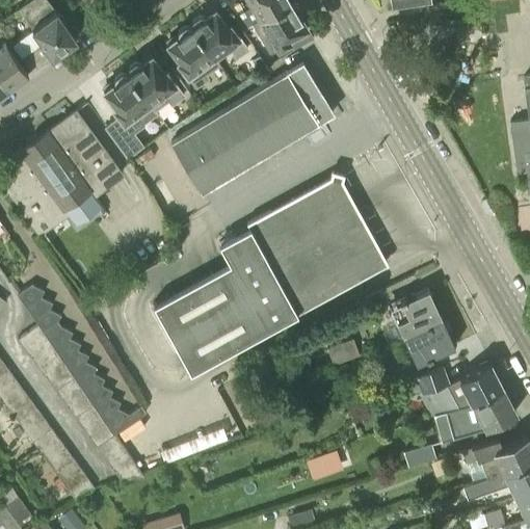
[(31,47),(20,55),(33,73),(77,41),(47,0),(33,0),(20,10),(42,44),(33,49),(31,47)]
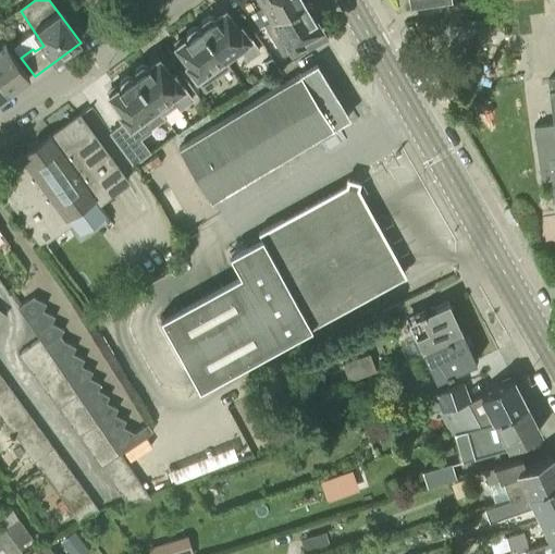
[(266,27),(307,1),(305,0),(231,0),(242,20),(251,34),(266,26),(266,27)]
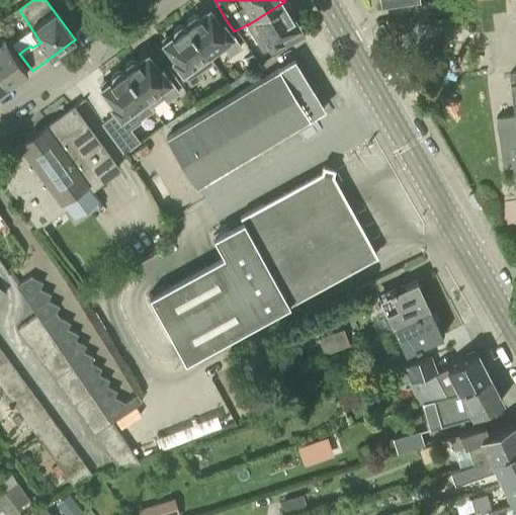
[(282,45),(285,51),(307,39),(285,1),(247,25),(264,55),(271,51),(271,52),(282,45)]
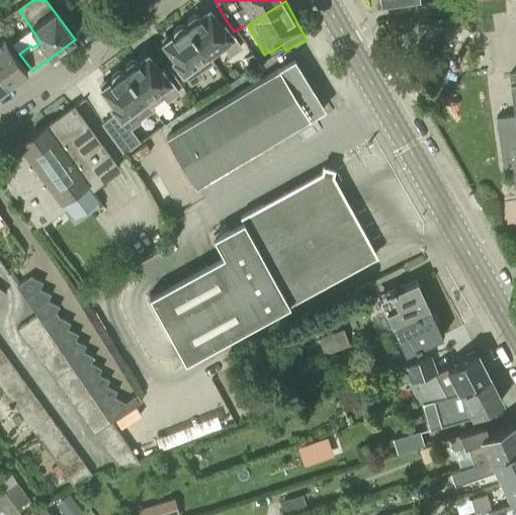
[(231,60),(243,51),(225,25),(223,26),(210,9),(187,26),(216,66),(216,65),(216,64),(228,55),(231,60)]
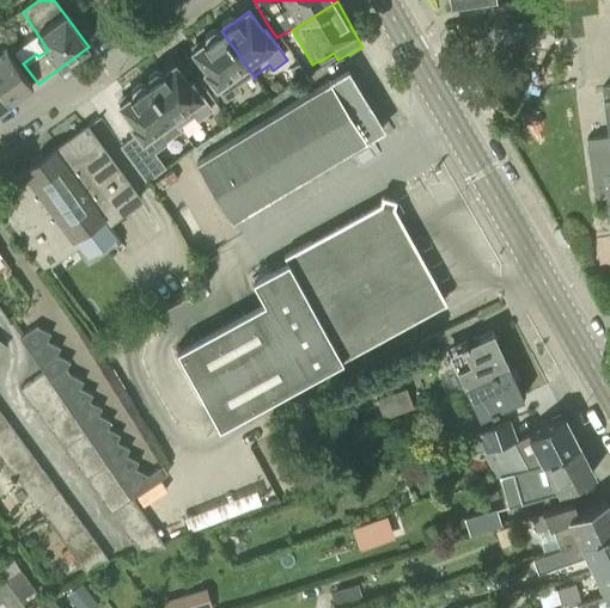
[(243,92),(241,88),(255,78),(221,31),(194,51),(208,72),(206,73),(227,103),(243,92)]
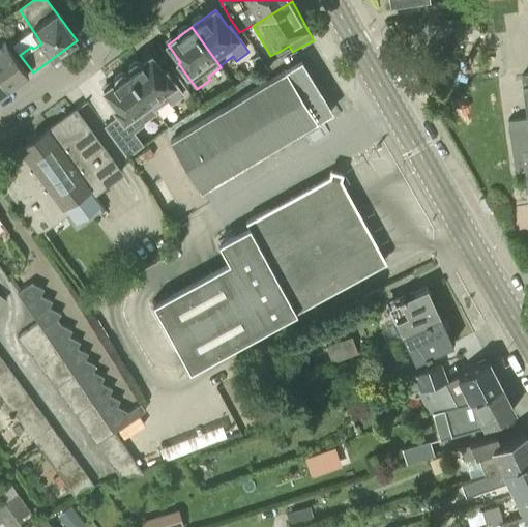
[(6,45),(0,49),(0,77),(9,90),(29,76),(6,45)]
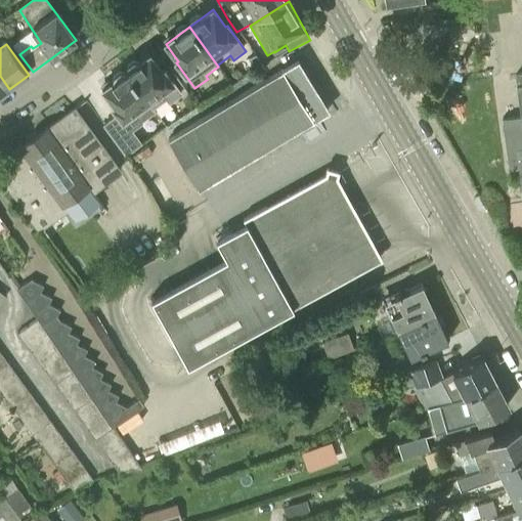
[(167,101),(171,106),(183,96),(165,72),(163,73),(150,55),(127,73),(155,111),(167,101)]
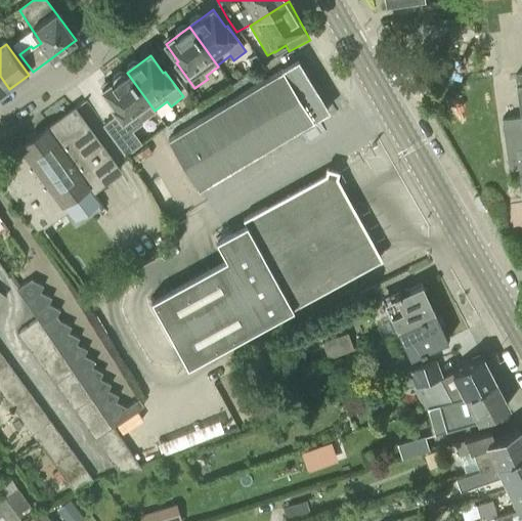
[(257,73),(264,68),(257,56),(250,61),(257,73)]
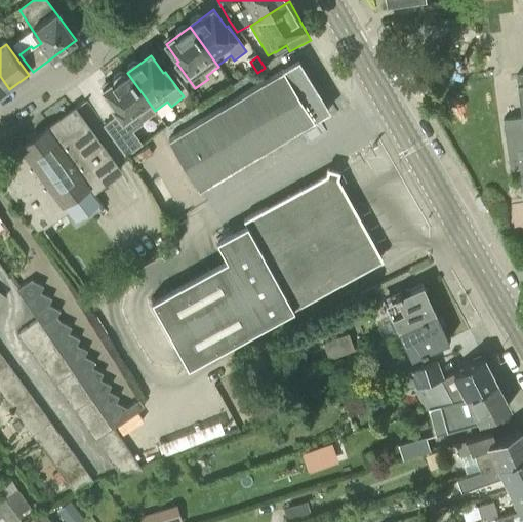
[(330,113),(300,64),(170,142),(200,193),(300,130),(303,134),(316,126),(314,123),(330,113)]
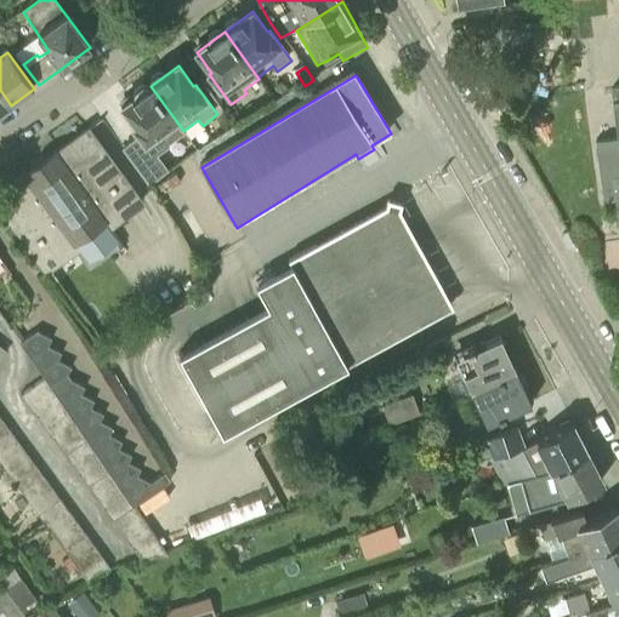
[(136,92),(136,97),(123,107),(137,127),(135,129),(141,137),(123,149),(152,186),(169,172),(159,156),(171,148),(170,144),(185,135),(151,86),(148,87),(143,86),(136,92)]
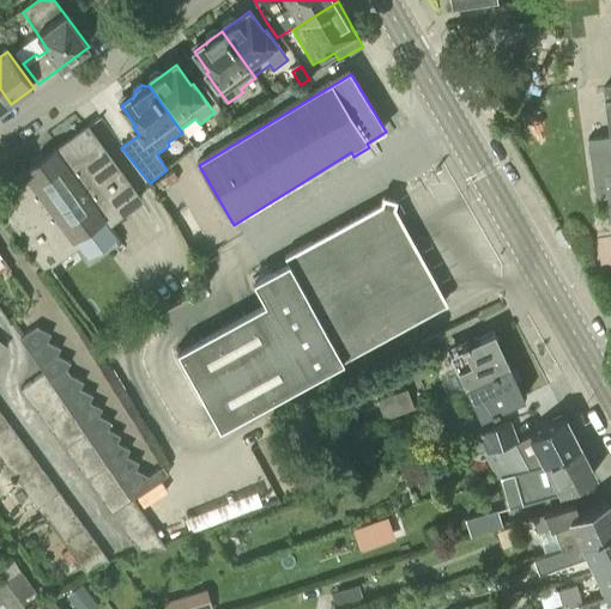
[(610,87),(606,89),(610,119),(610,138),(593,141),(592,140),(591,140),(599,200),(600,200),(600,199),(610,198),(610,87)]
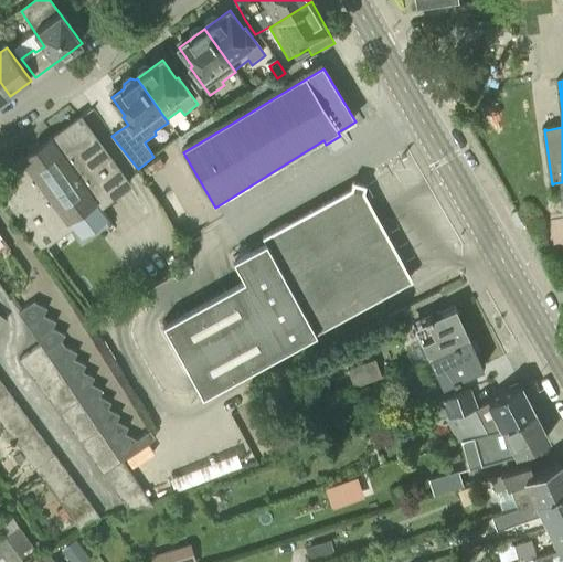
[(0,103),(10,96),(0,82),(0,103)]
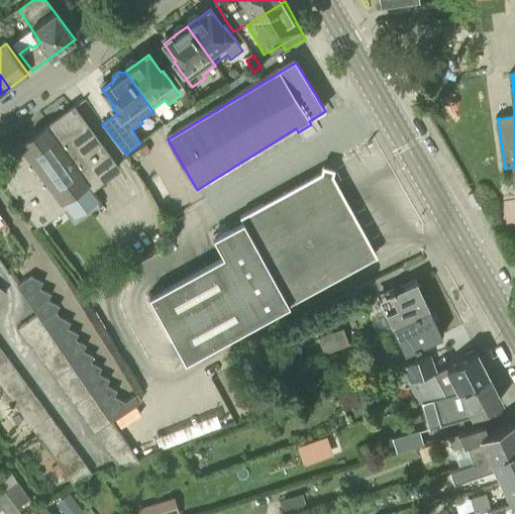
[(196,106),(192,101),(185,106),(189,111),(196,106)]
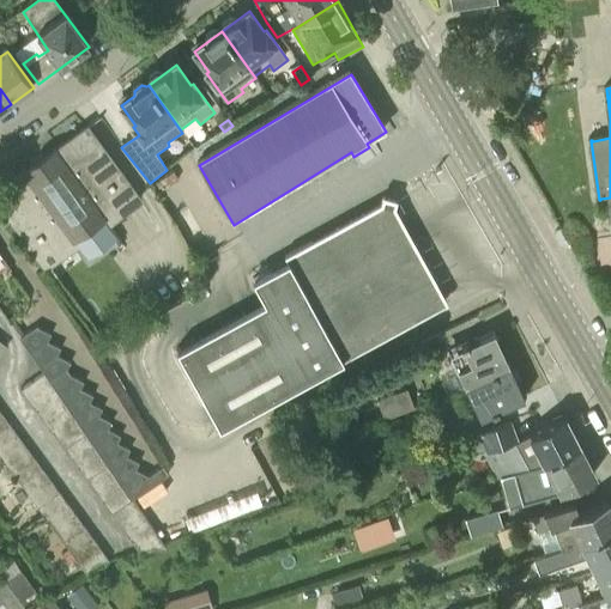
[(108,230),(143,203),(103,148),(89,129),(0,193),(0,207),(48,273),(84,247),(79,241),(103,224),(108,230)]
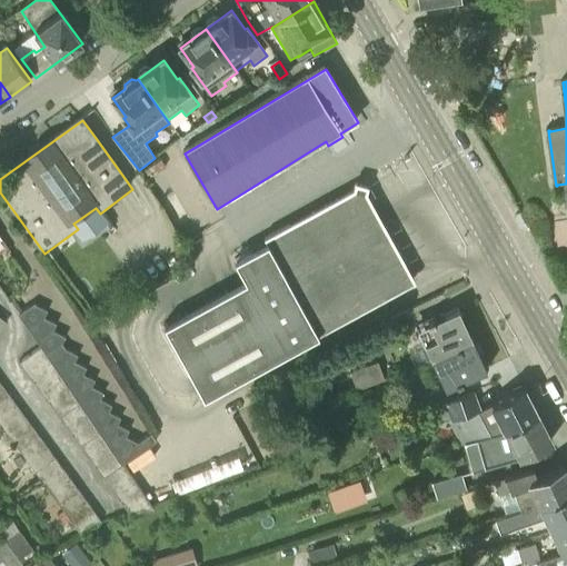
[(206,399),(396,295),(415,284),(406,268),(362,189),(267,241),(269,244),(237,262),(247,283),(166,328),(199,387),(206,399)]
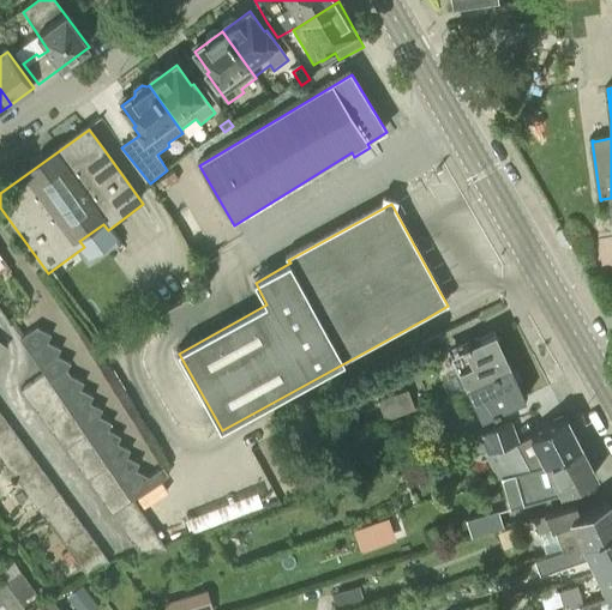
[(22,340),(29,352),(40,330),(39,328),(22,340)]
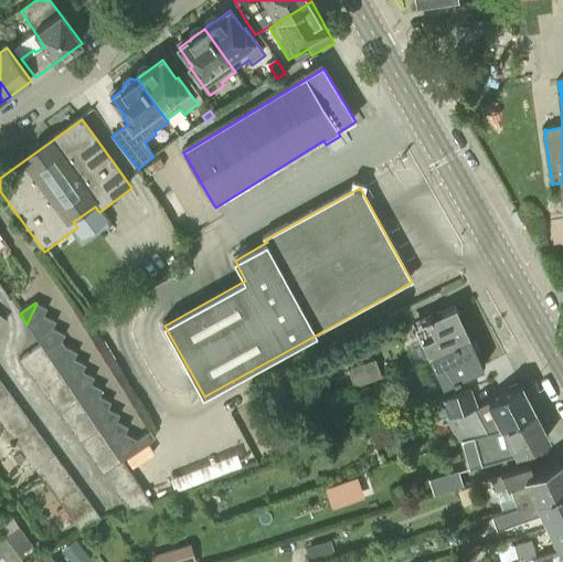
[(35,338),(45,317),(49,310),(36,304),(27,325),(35,338)]
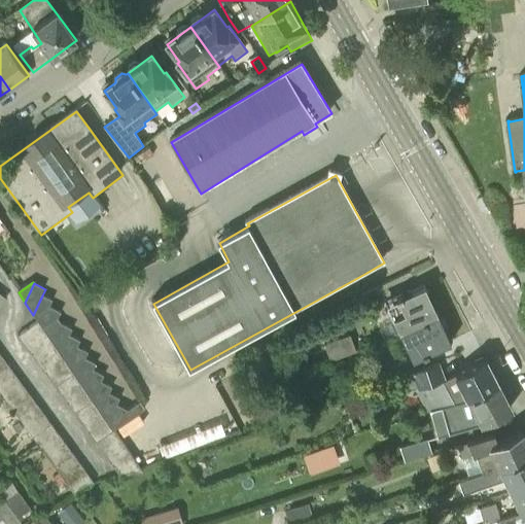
[(401,335),(439,317),(425,287),(413,293),(410,288),(385,301),(401,335)]
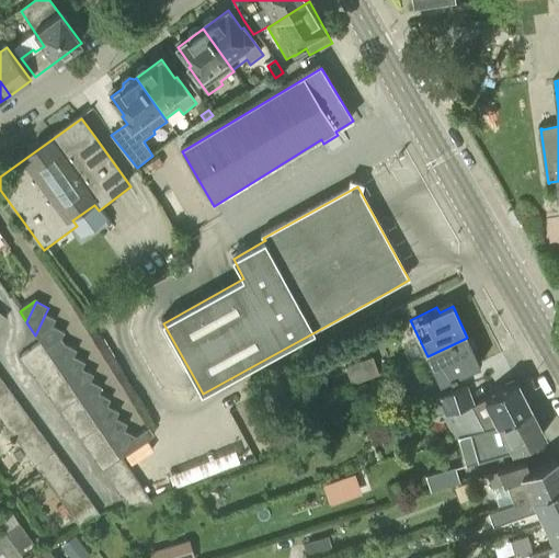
[(44,349),(54,327),(56,321),(45,315),(35,336),(41,344),(44,349)]
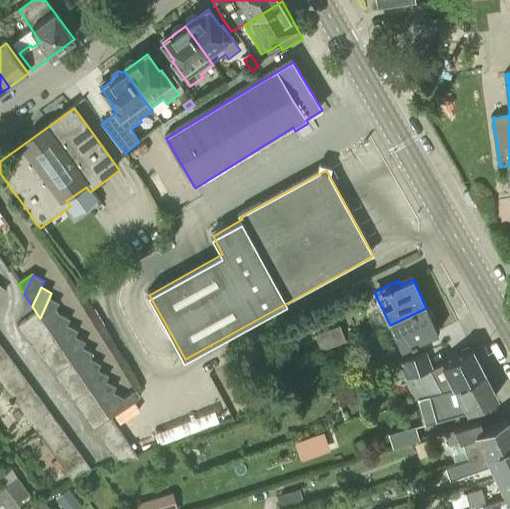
[(48,329),(57,311),(59,304),(49,298),(40,318),(48,329)]
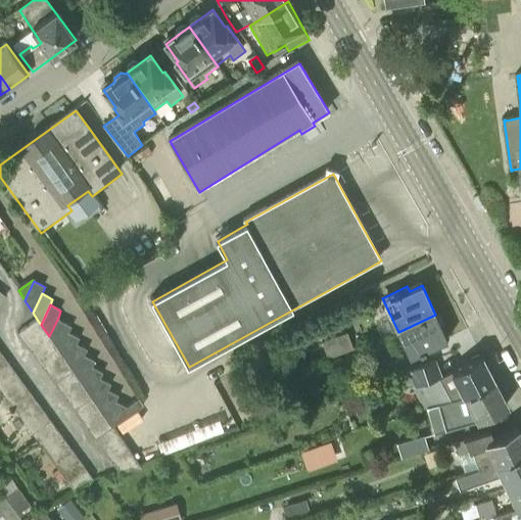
[(398,332),(411,359),(448,341),(435,315),(398,332)]
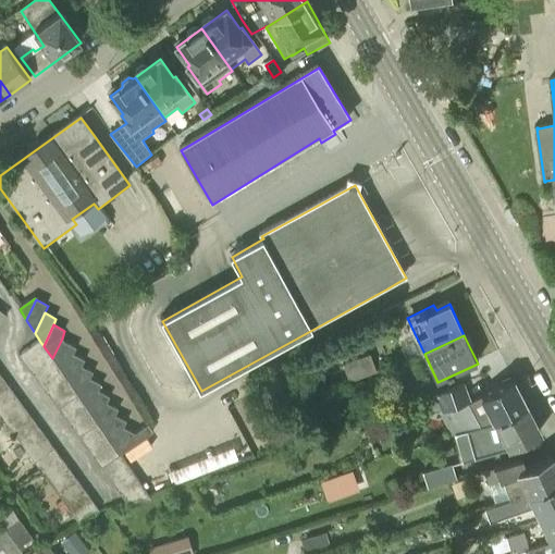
[(65,376),(74,355),(77,348),(65,343),(62,339),(52,358),(53,359),(60,369),(65,376)]
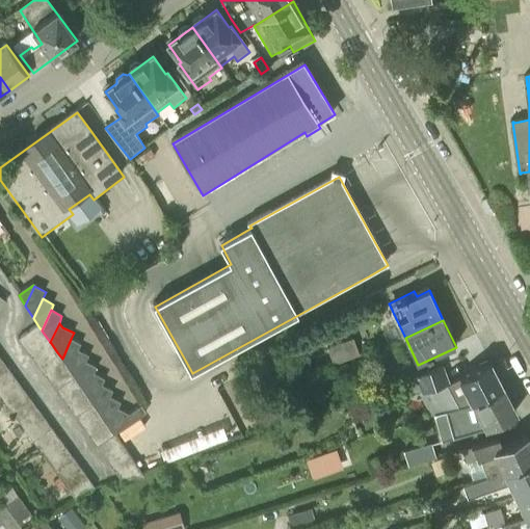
[(51,343),(50,342),(42,331),(38,326),(29,333),(42,350),(51,343)]
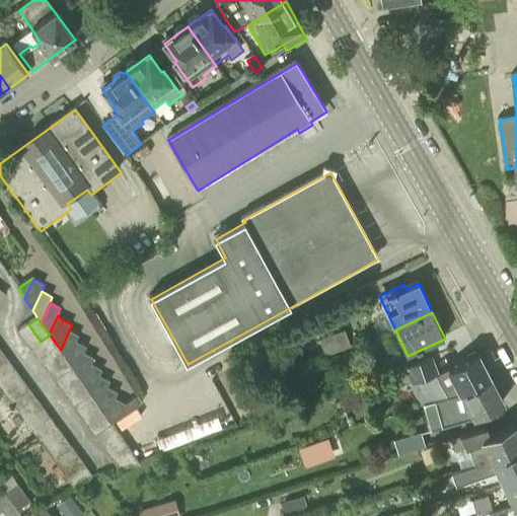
[(30,349),(41,342),(28,324),(18,332),(30,349)]
